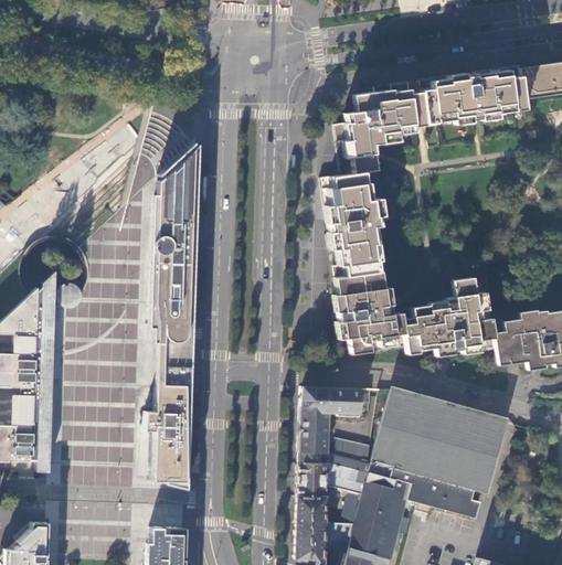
[(561,94),(557,61),(552,62),(548,62),(552,95),(561,94)]
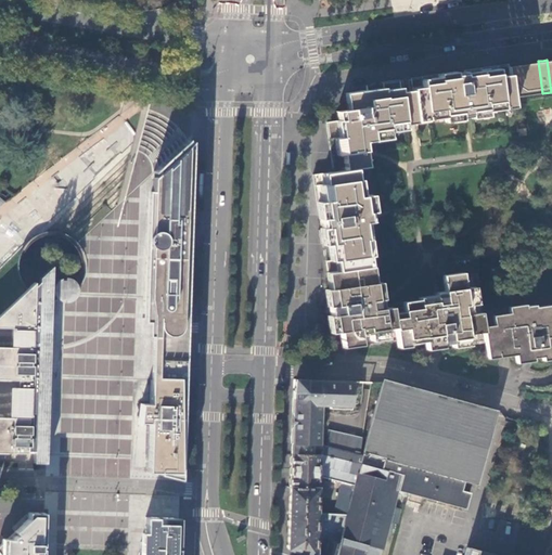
[(337,170),(317,173),(330,273),(372,267),(370,252),(372,252),(369,219),(373,219),(372,218),(371,209),(375,209),(374,193),(364,194),(362,178),(359,178),(358,166),(371,164),(369,147),(368,139),(394,136),(393,128),(409,126),(409,118),(414,117),(447,114),(448,119),(466,116),(490,114),(490,107),(517,104),(516,98),(542,93),(538,61),(527,63),(513,65),(500,66),(491,67),(484,68),(466,71),(450,74),(429,76),(421,77),(413,78),(409,79),(392,81),(384,82),(373,85),(370,85),(370,89),(357,91),(350,92),(352,108),(339,110),(341,119),(331,120),(332,134),(337,170)]
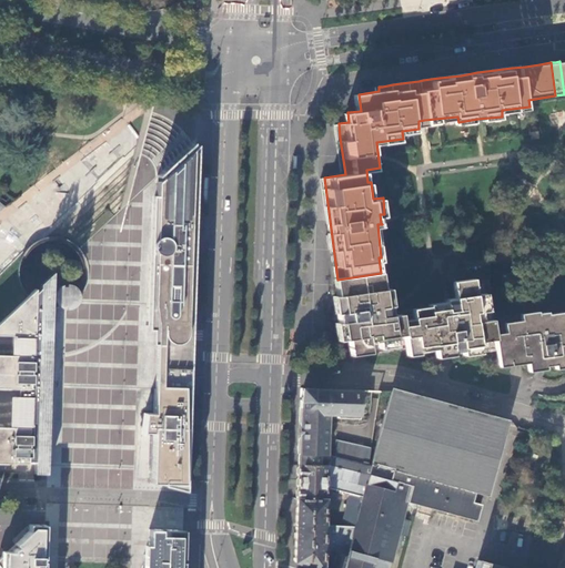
[(192,155),(192,145),(158,178),(157,203),(153,203),(152,223),(157,223),(155,236),(153,237),(152,240),(151,242),(150,244),(151,247),(152,250),(153,252),(155,253),(155,263),(151,263),(150,284),(149,316),(153,317),(153,325),(160,326),(160,331),(184,328),(184,320),(181,318),(182,302),(182,292),(188,292),(191,244),(190,240),(192,155)]
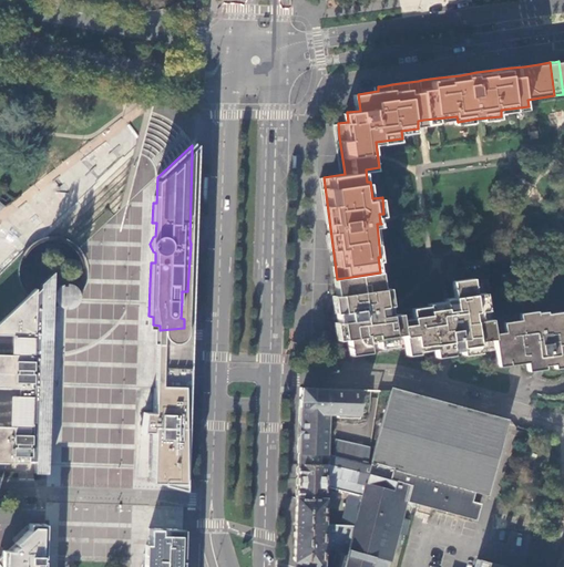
[(18,212),(4,204),(0,212),(0,214),(12,220),(18,212)]
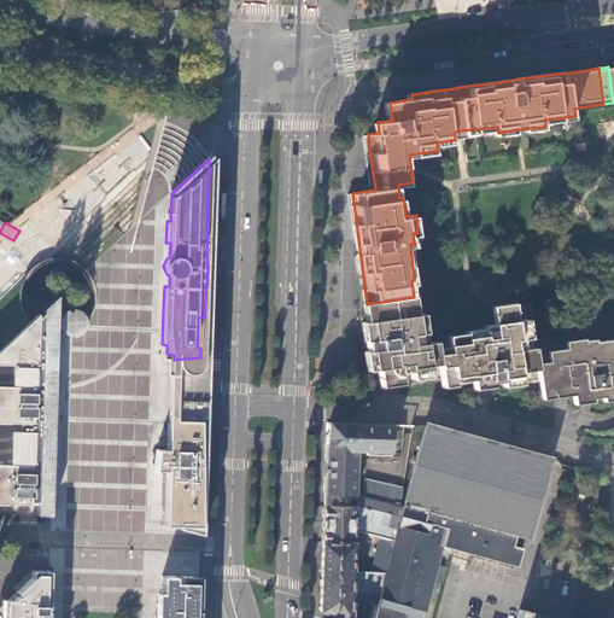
[(56,410),(57,401),(59,297),(0,353),(0,423),(21,424),(21,432),(17,432),(16,462),(18,462),(17,466),(0,465),(0,503),(12,505),(31,505),(31,502),(39,502),(42,502),(42,512),(39,512),(39,514),(54,516),(56,410)]
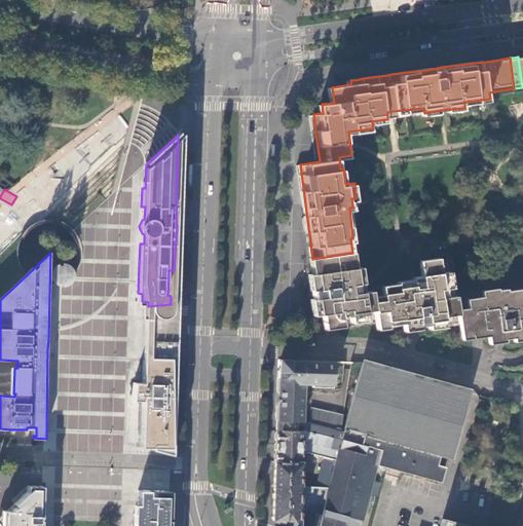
[(352,253),(312,259),(314,275),(310,275),(313,299),(314,299),(315,308),(312,308),(313,315),(322,314),(324,330),(376,322),(377,329),(404,326),(405,331),(411,330),(410,326),(415,325),(420,325),(420,327),(430,325),(430,328),(460,324),(462,339),(488,335),(490,343),(497,342),(496,338),(501,337),(506,337),(506,339),(515,338),(515,341),(522,340),(522,291),(508,293),(508,290),(503,291),(457,297),(448,298),(446,288),(451,287),(449,270),(441,271),(440,259),(420,262),(422,277),(417,278),(413,278),(414,285),(383,290),(383,293),(372,295),(372,292),(366,293),(363,293),(359,265),(356,265),(355,253),(352,253)]
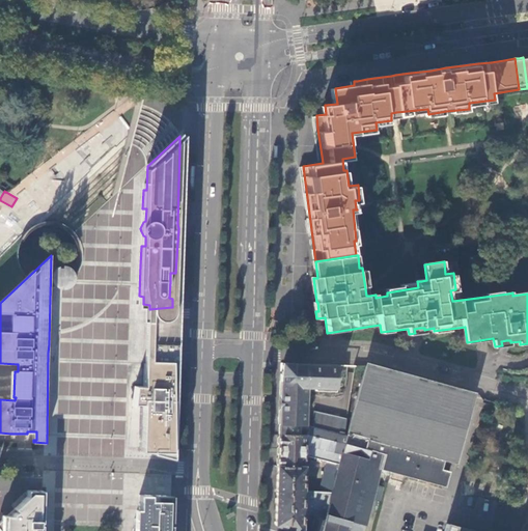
[(77,276),(76,275),(74,274),(72,272),(70,271),(67,271),(64,271),(62,272),(59,273),(58,275),(57,276),(56,277),(55,278),(55,279),(54,281),(54,282),(54,283),(55,285),(55,286),(56,289),(57,291),(60,294),(62,295),(64,295),(65,295),(67,295),(68,295),(70,295),(72,294),(74,292),(75,291),(76,289),(78,286),(78,284),(78,281),(78,280),(77,277),(77,276)]
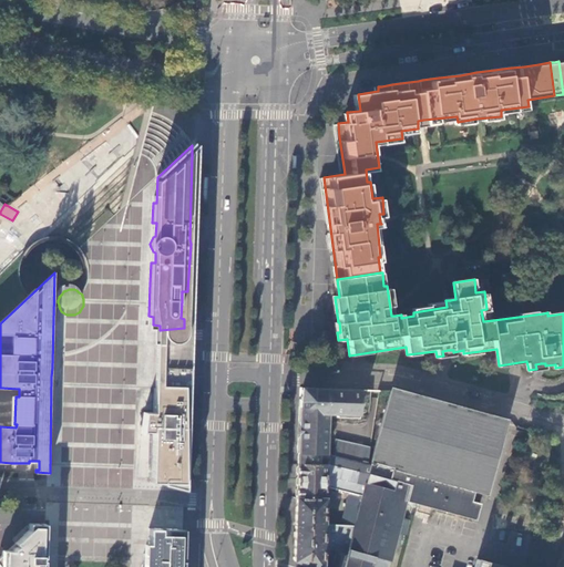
[(184,334),(184,328),(160,330),(159,390),(161,390),(162,388),(177,389),(177,390),(184,390),(184,334)]
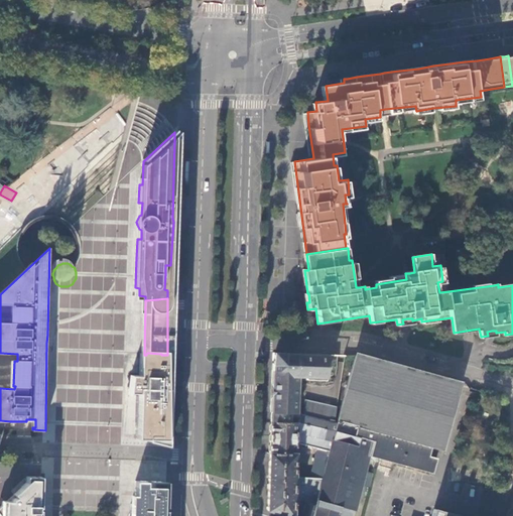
[(167,387),(167,355),(161,355),(161,354),(147,353),(146,355),(144,355),(140,354),(140,376),(132,376),(130,394),(139,395),(138,439),(168,440),(167,387)]
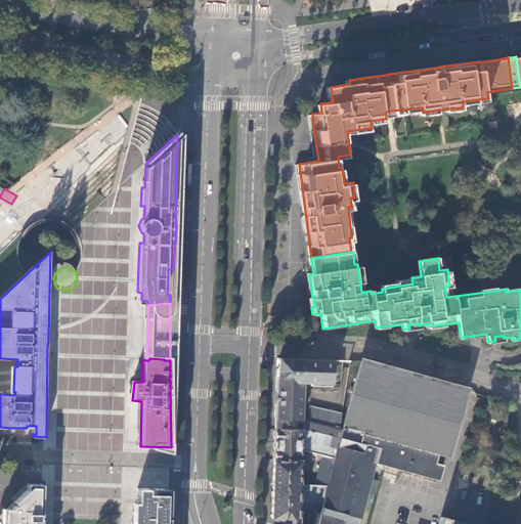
[(288,358),(280,358),(279,396),(278,423),(277,428),(298,429),(298,421),(304,421),(305,396),(302,396),(302,391),(306,391),(307,382),(321,382),(321,379),(328,379),(328,382),(336,383),(336,370),(336,360),(298,358),(293,358),(293,361),(291,361),(288,361),(288,358)]
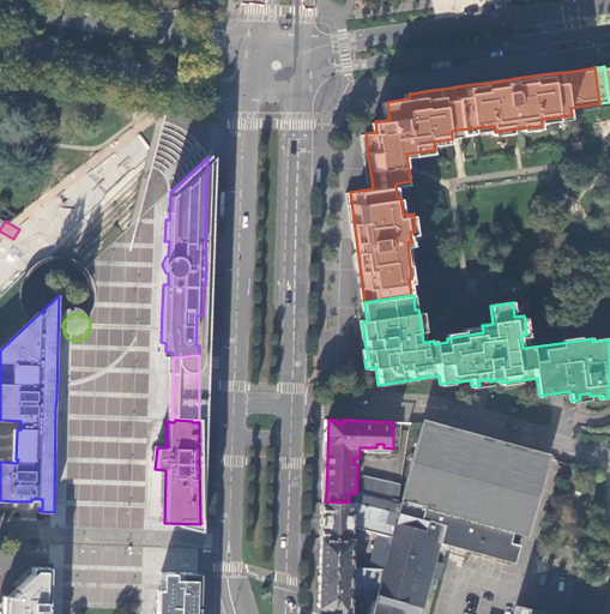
[(405,434),(405,422),(393,422),(393,434),(405,434)]
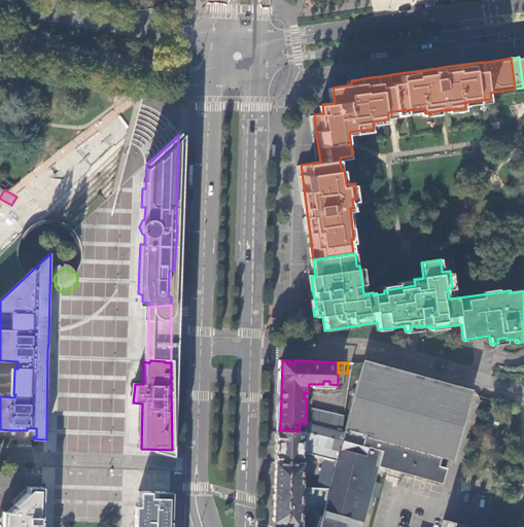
[(473,392),(367,362),(348,431),(368,436),(365,445),(384,451),(380,465),(393,469),(404,472),(444,483),(449,466),(441,464),(444,454),(455,457),(473,392)]
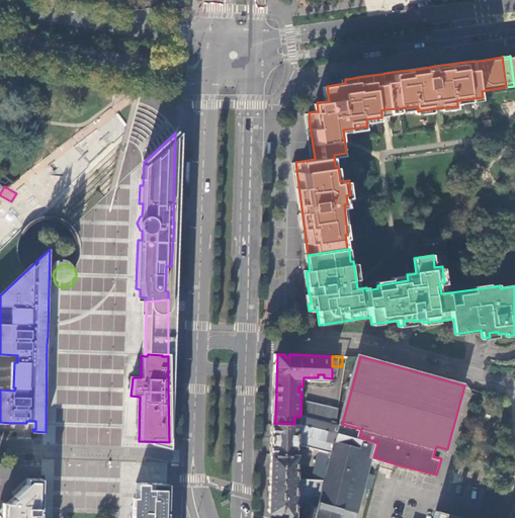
[(509,398),(499,396),(497,403),(506,406),(509,398)]
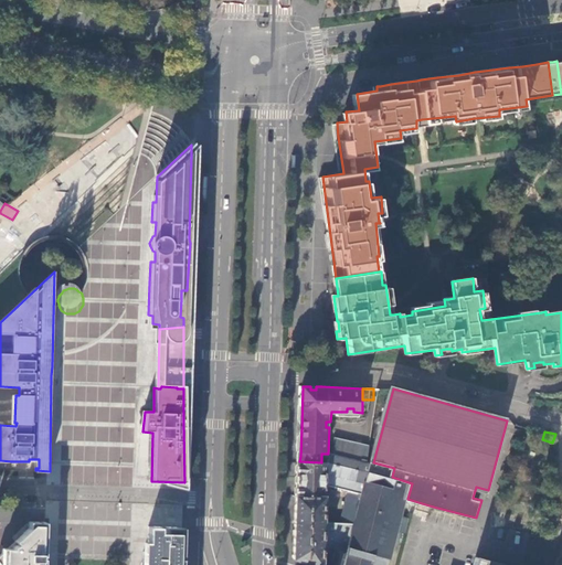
[(337,444),(336,455),(369,461),(371,448),(362,447),(361,448),(337,444)]
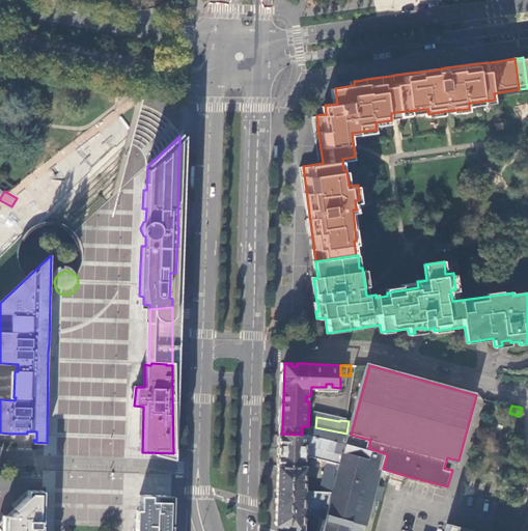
[(310,426),(308,426),(302,426),(302,435),(309,436),(348,444),(342,464),(335,492),(325,530),(366,530),(383,469),(387,454),(368,448),(370,440),(351,435),(346,434),(315,427),(310,426)]
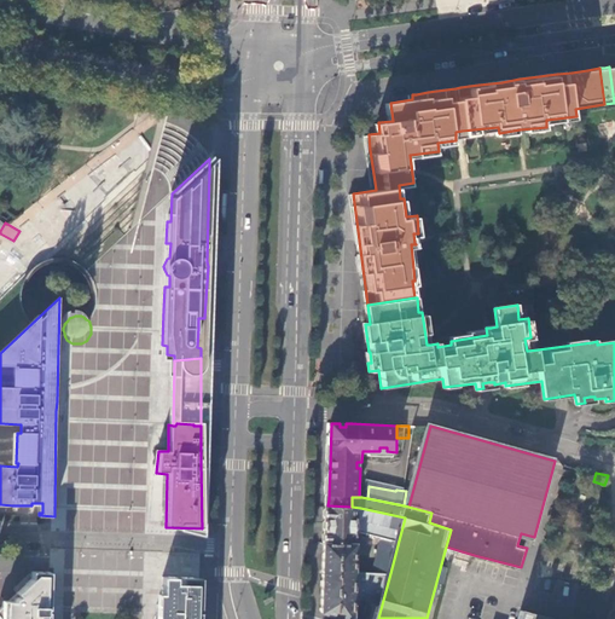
[(352,507),(328,505),(328,527),(328,544),(358,545),(358,532),(384,537),(399,541),(405,518),(360,508),(352,507)]
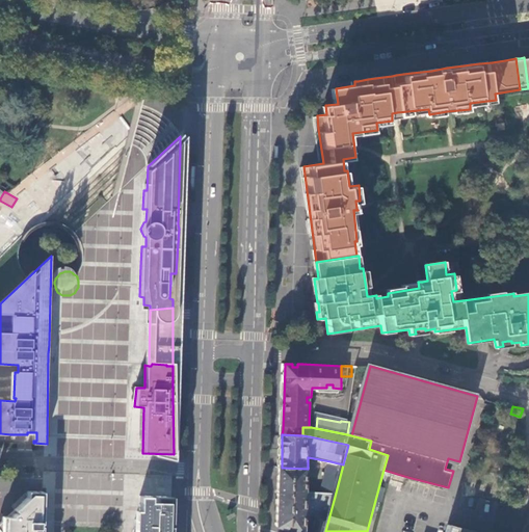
[(336,493),(343,464),(331,461),(323,488),(324,491),(336,493)]
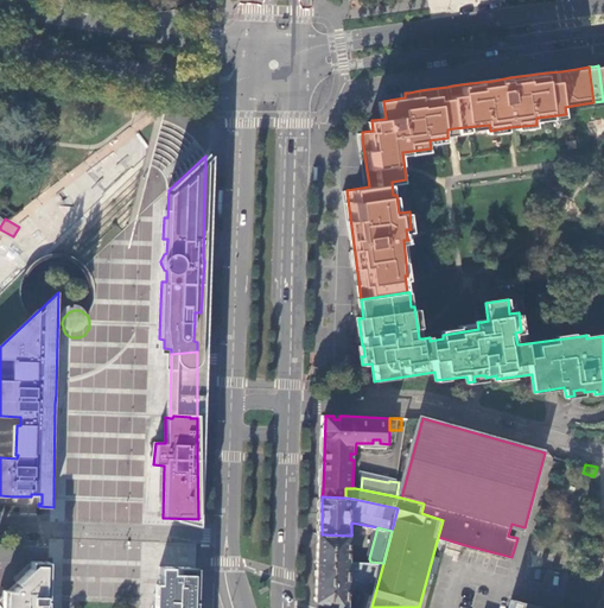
[(351,536),(322,534),(320,570),(319,601),(342,607),(372,607),(383,563),(370,562),(351,562),(351,536)]
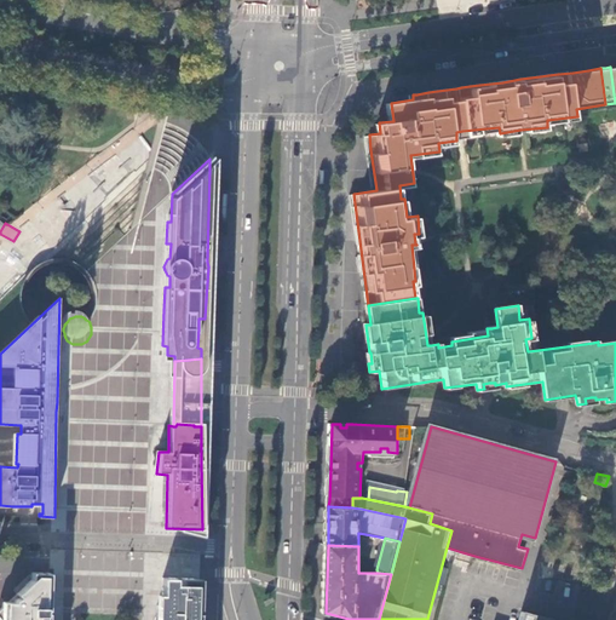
[(471,567),(475,556),(462,552),(459,564),(471,567)]
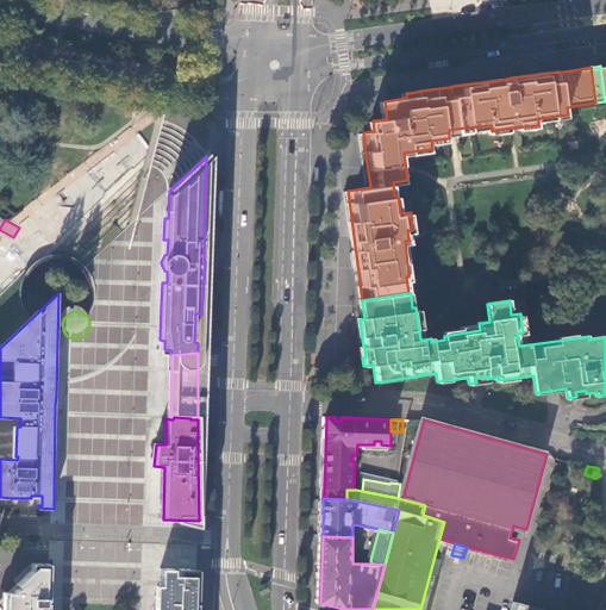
[(47,597),(48,590),(45,590),(45,582),(51,583),(52,570),(52,565),(35,564),(35,570),(27,576),(33,580),(25,589),(20,589),(18,589),(18,590),(17,591),(17,592),(13,596),(11,592),(7,595),(0,602),(0,605),(2,609),(50,609),(50,603),(47,603),(48,597),(47,597)]
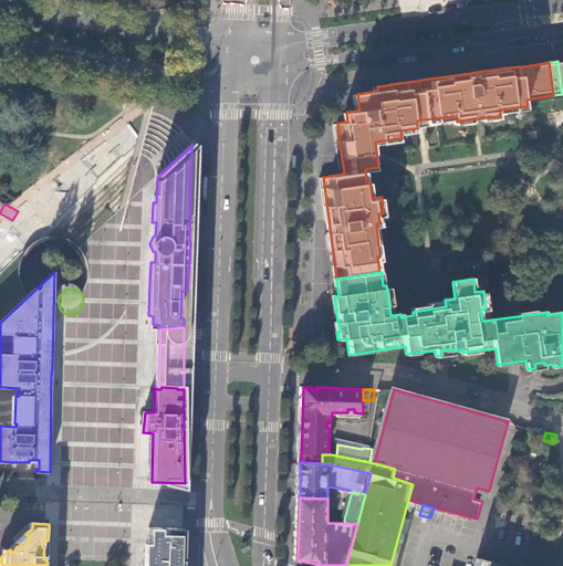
[(185,565),(187,527),(152,526),(152,553),(146,553),(144,565),(185,565)]
